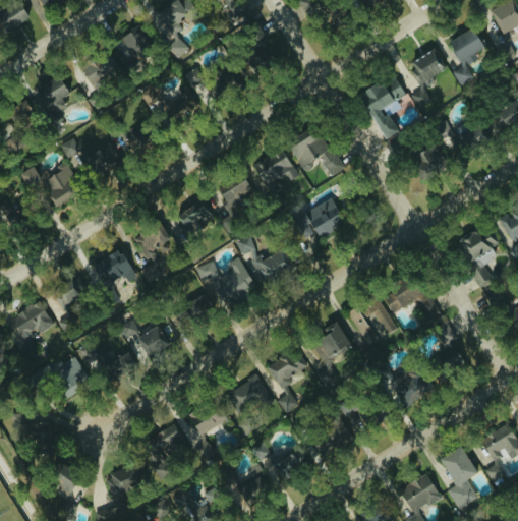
[(30,16),(17,0),(0,11),(0,31),(2,35),(30,16)]
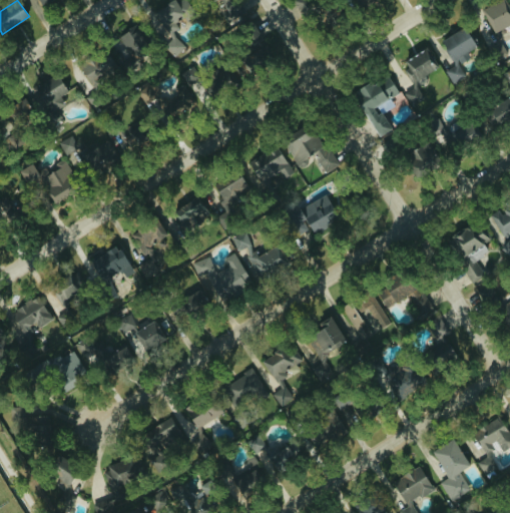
[(227,22),(243,13),(236,0),(205,0),(208,4),(216,0),(227,22)]
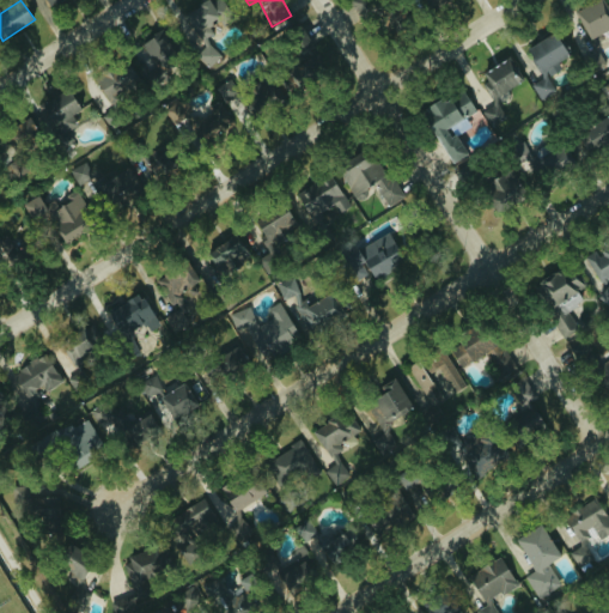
[(400,14),(383,0),(352,0),(352,1),(385,30),(400,14)]
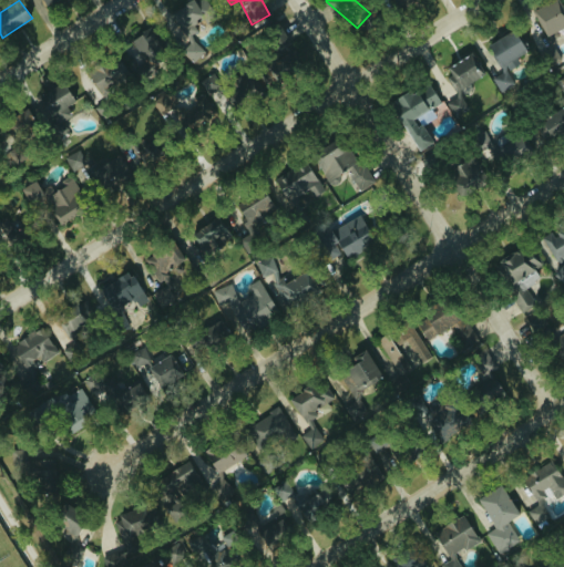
[(556,31),(563,28),(563,7),(561,0),(557,0),(535,8),(549,42),(560,38),(556,31)]
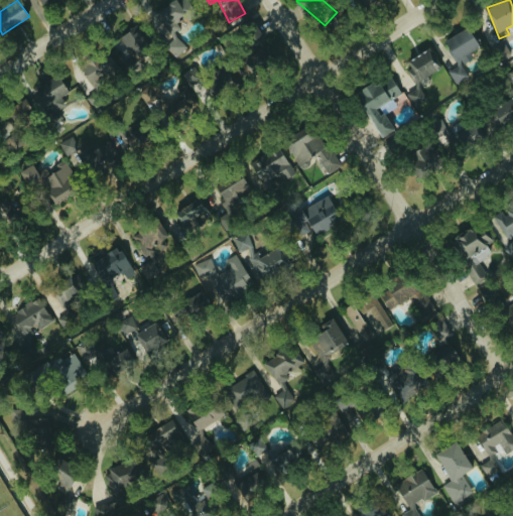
[(243,48),(262,41),(254,21),(235,28),(243,48)]
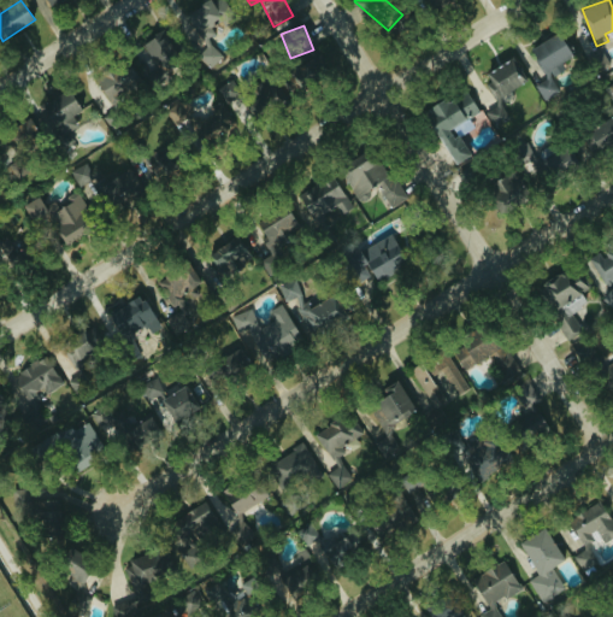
[(160,28),(141,39),(154,63),(174,53),(160,28)]
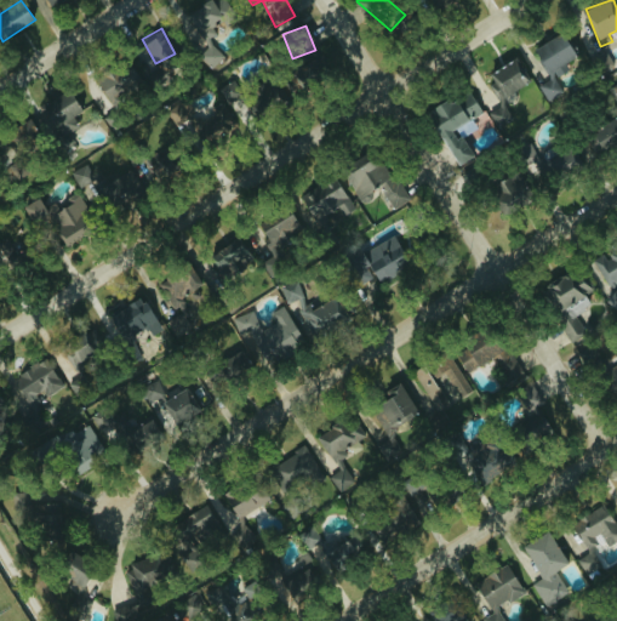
[(535,47),(550,80),(541,85),(548,101),(564,93),(555,77),(571,69),(567,62),(577,57),(565,33),(535,47)]
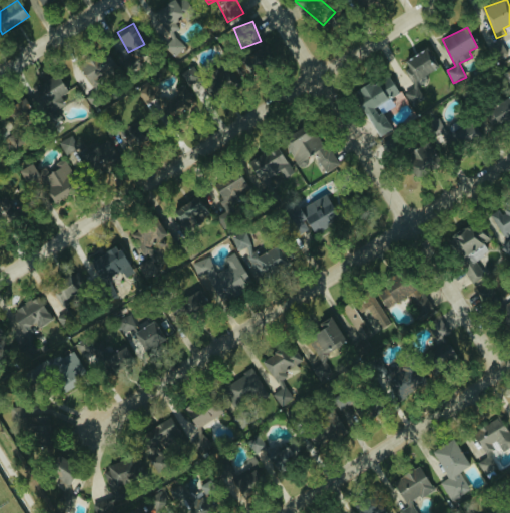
[(176,57),(186,46),(174,35),(164,46),(176,57)]
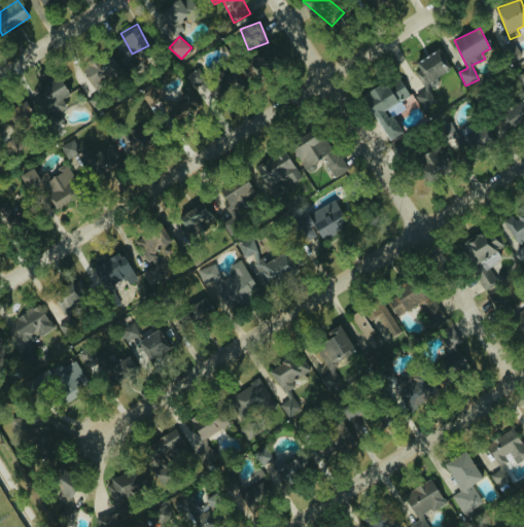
[(81,65),(91,85),(120,73),(111,51),(81,65)]
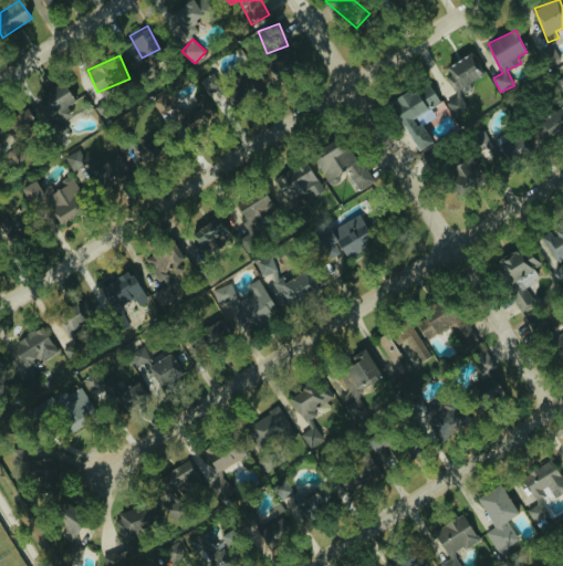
[(226,86),(237,105),(263,90),(252,70),(226,86)]
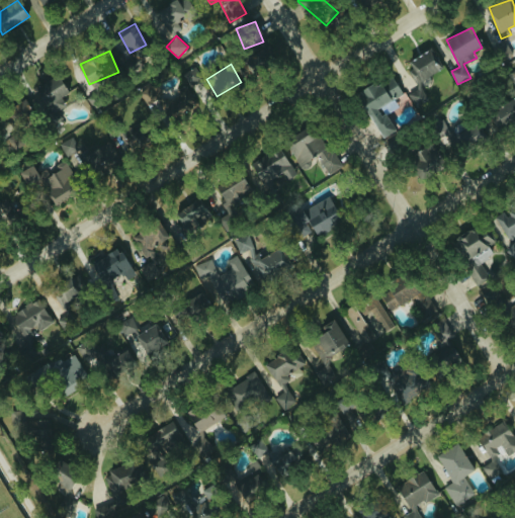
[(380,139),(395,132),(381,106),(403,95),(393,74),(356,93),(380,139)]
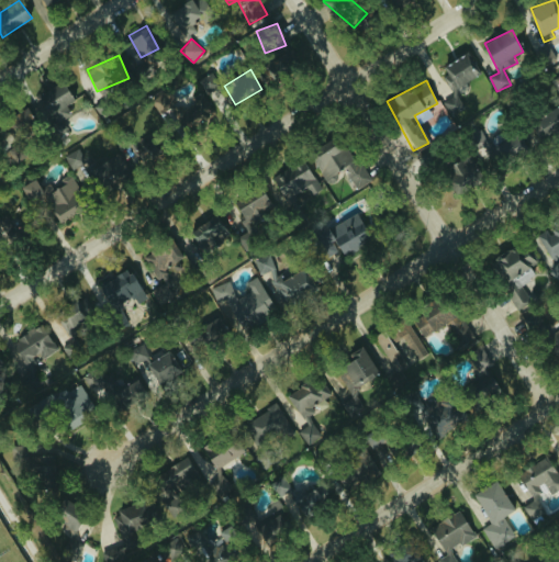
[(41,121),(54,113),(58,122),(79,109),(63,81),(37,96),(42,103),(33,109),(41,121)]
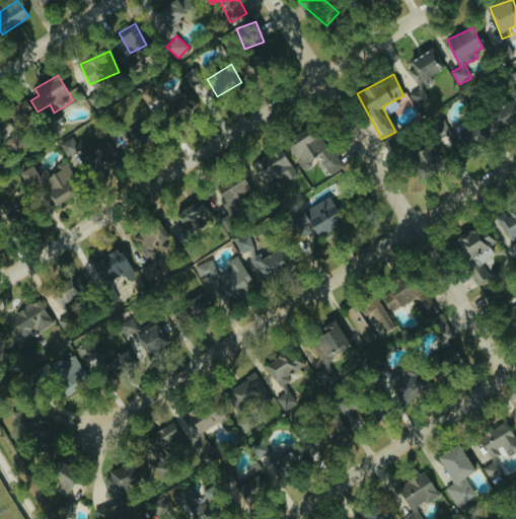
[(67,91),(75,89),(71,75),(63,78),(67,91)]
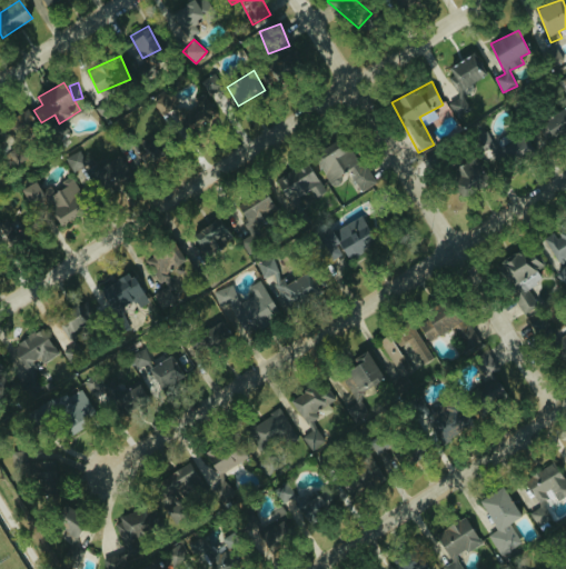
[(221,115),(209,92),(185,105),(177,90),(155,101),(161,117),(172,111),(184,133),(221,115)]
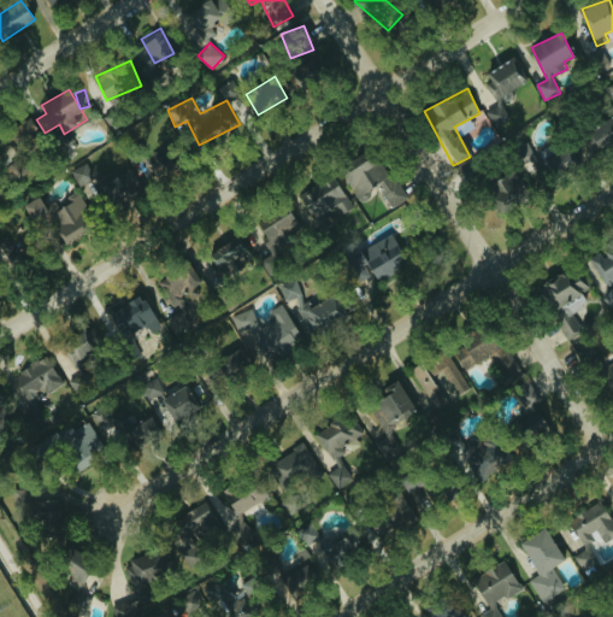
[(495,128),(511,119),(502,105),(487,113),(495,128)]
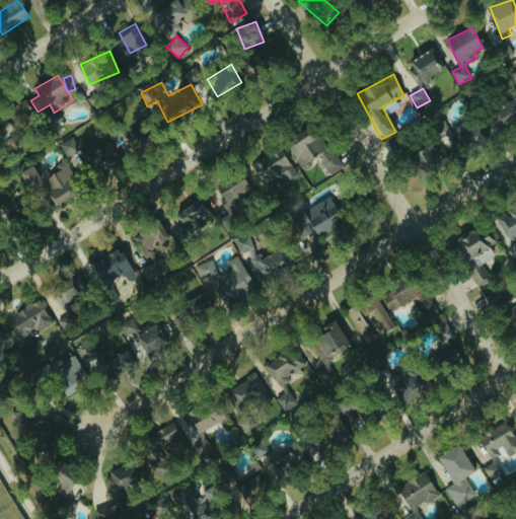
[(515,102),(483,118),(489,133),(515,122),(515,102)]
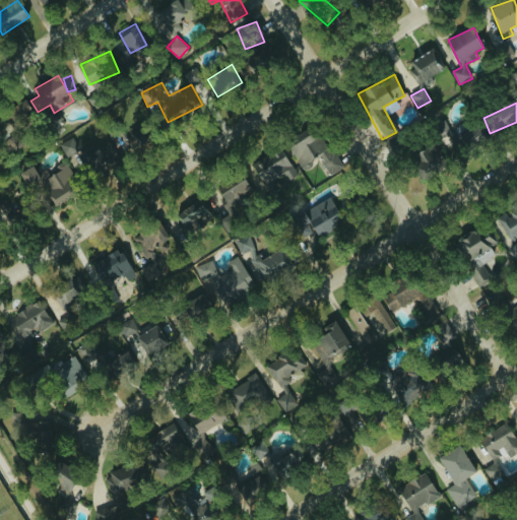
[(452,133),(444,119),(432,127),(440,140),(452,133)]
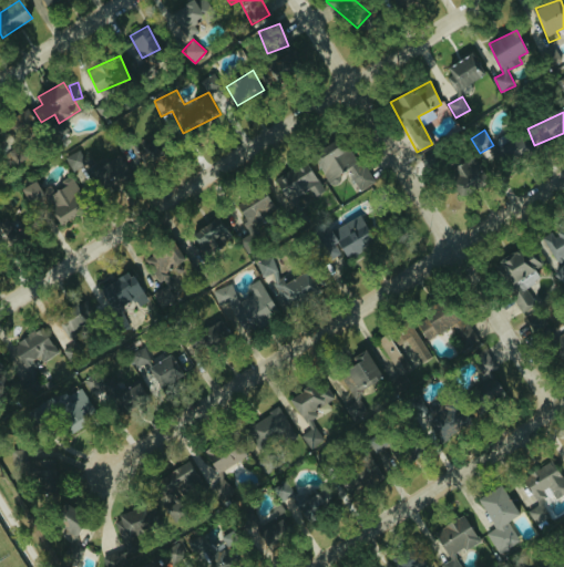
[(509,172),(505,165),(532,148),(523,134),(501,148),(504,154),(491,162),(501,177),(509,172)]
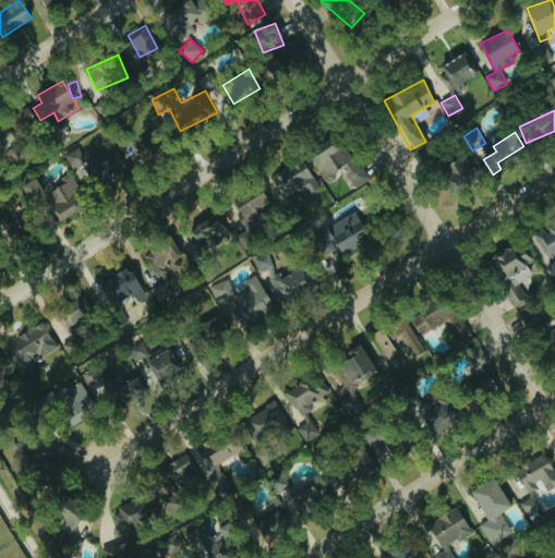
[(308,152),(322,178),(344,167),(354,189),(366,182),(341,134),(308,152)]
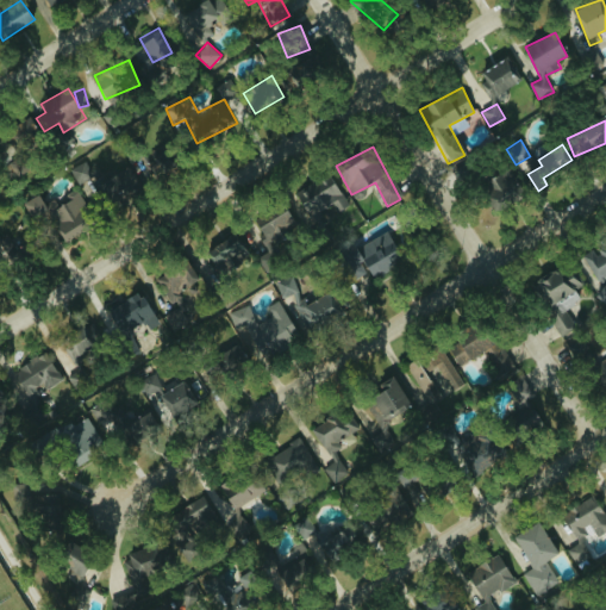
[(95,192),(113,207),(139,176),(122,161),(95,192)]
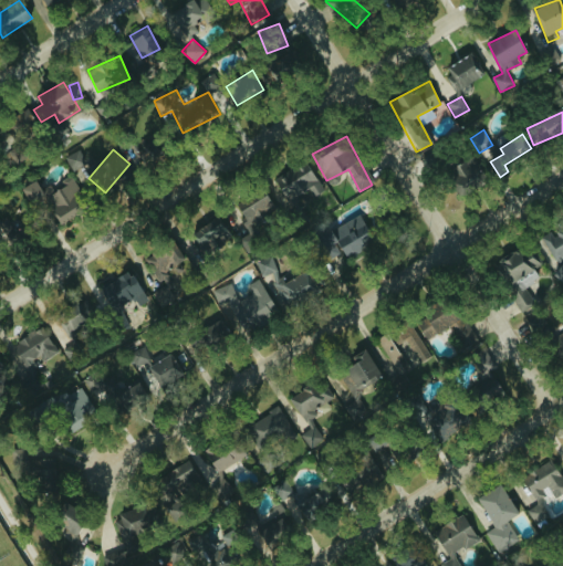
[(74,173),(87,165),(80,150),(66,158),(74,173)]
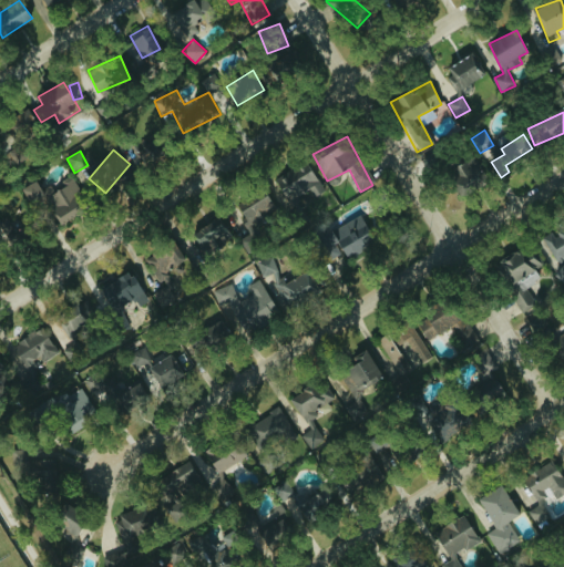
[(455,196),(486,182),(473,154),(443,167),(455,196)]
